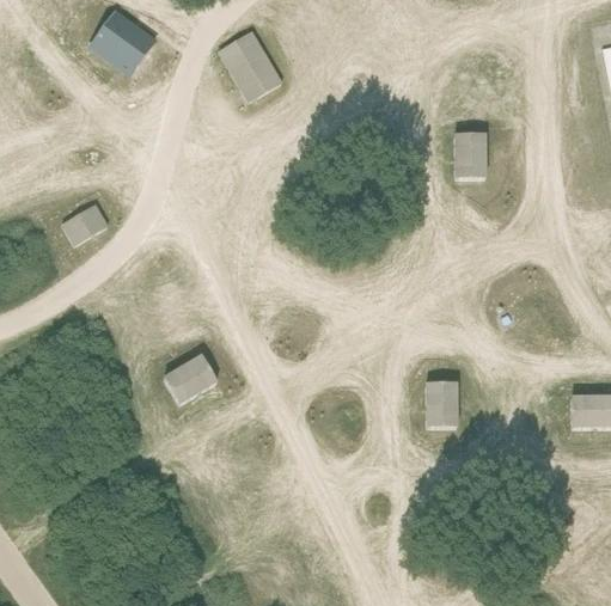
[(157,38),(115,8),(87,46),(128,77),(157,38)]
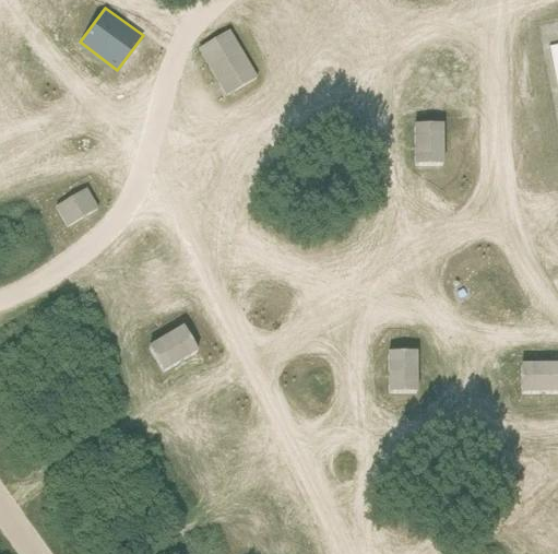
[(257,73),(248,58),(229,27),(199,45),(226,92),(257,73)]
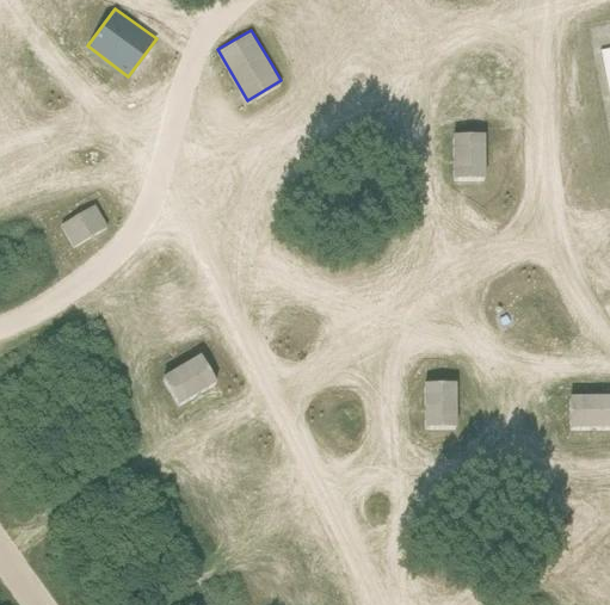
[(454,177),(484,176),(484,133),(453,134),(454,177)]
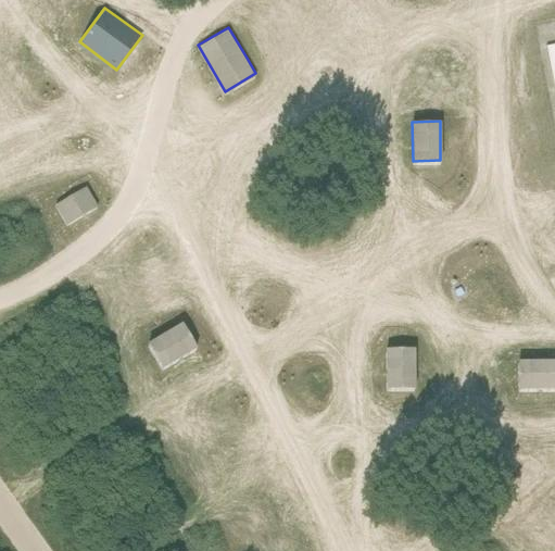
[(66,222),(97,203),(86,185),(55,202),(66,222)]
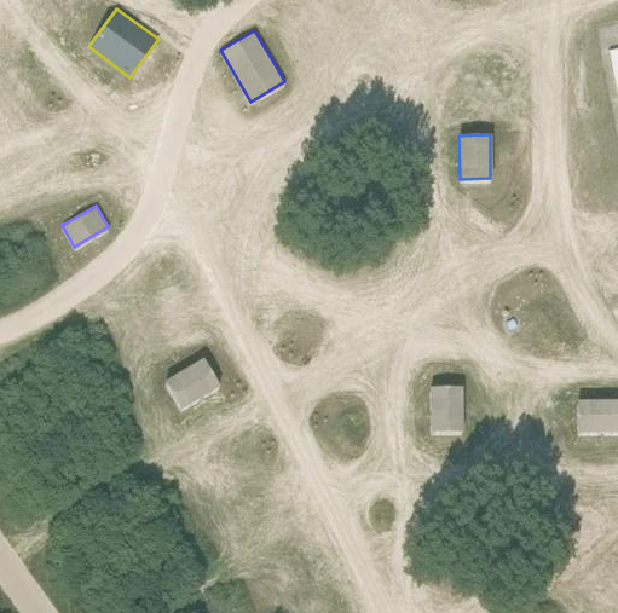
[(180,408),(218,385),(202,358),(165,380),(180,408)]
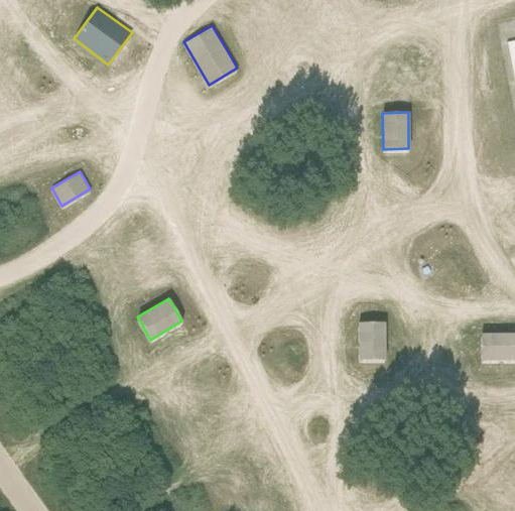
[(359,359),(385,358),(384,322),(358,323),(359,359)]
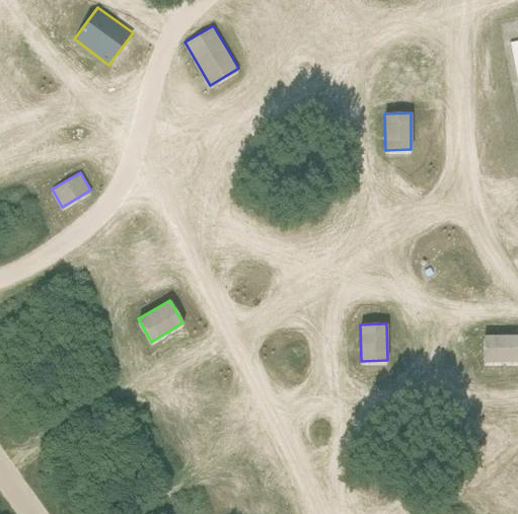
[(484,361),(517,361),(517,335),(484,336),(484,361)]
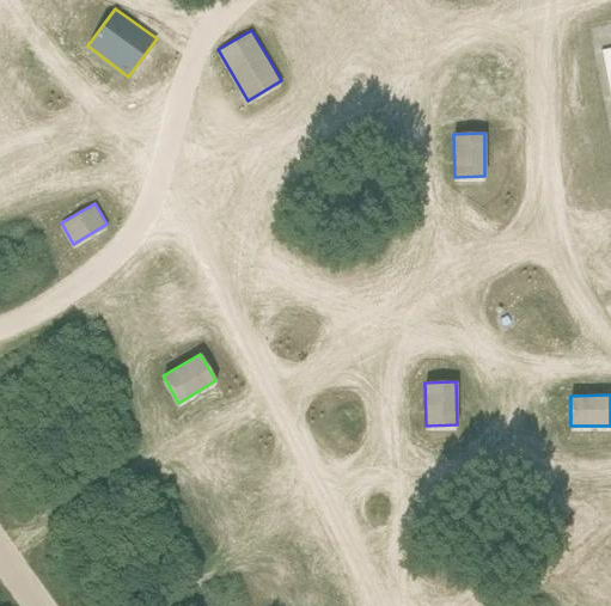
All buildings are outlined.
